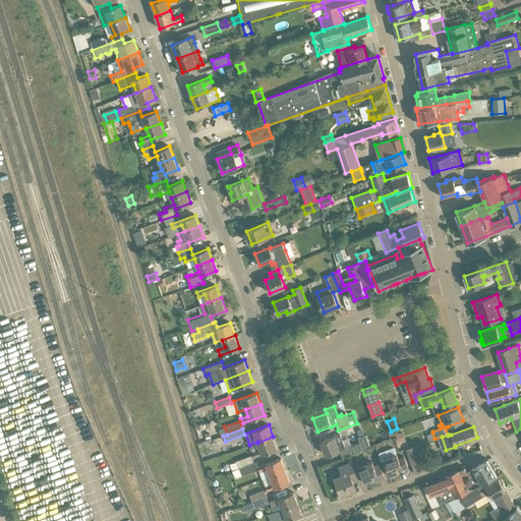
[(406,441),(403,431),(396,435),(398,443),(406,441)]
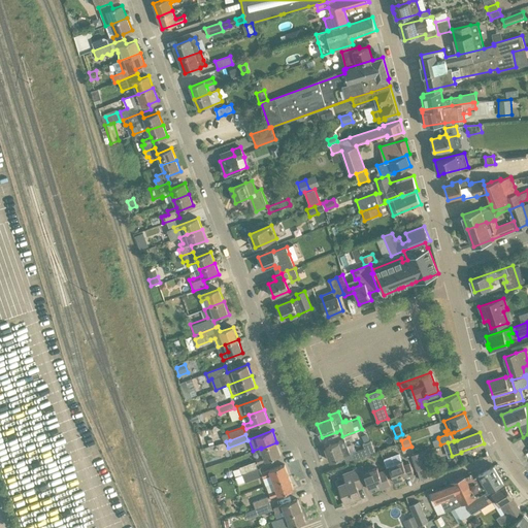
[(356,452),(351,438),(326,448),(331,461),(343,457),(343,456),(350,454),(353,460),(374,452),(371,440),(362,443),(364,448),(356,452)]
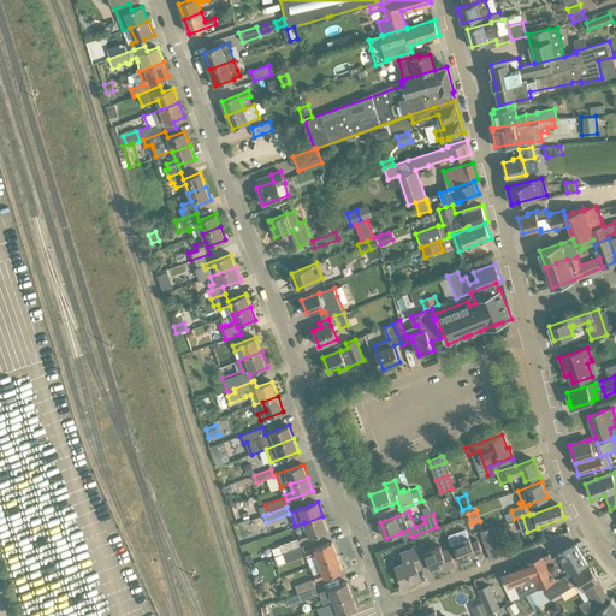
[(300,535),(302,540),(329,531),(323,516),(304,523),(308,532),(300,535)]
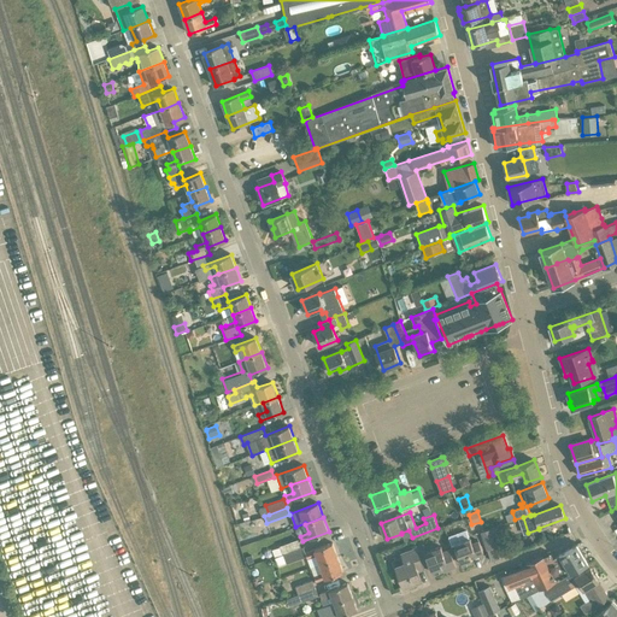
[(488,551),(497,547),(494,538),(500,535),(498,526),(481,532),(488,551)]
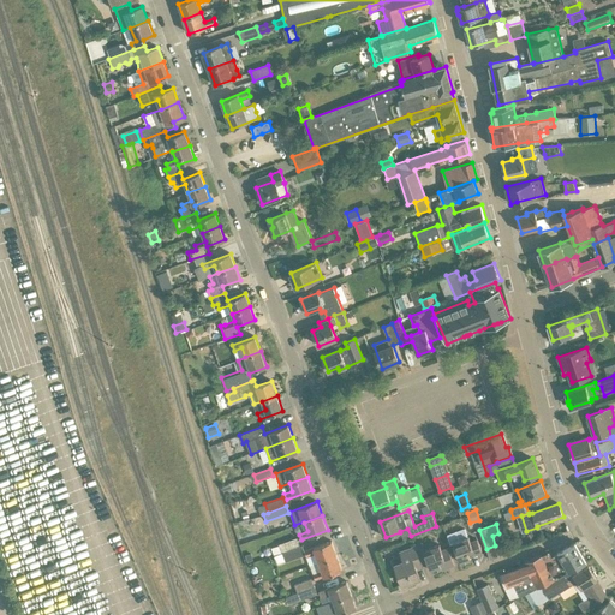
[(482,553),(477,539),(471,542),(469,536),(467,537),(465,529),(448,536),(451,544),(453,543),(460,562),(471,559),(470,556),(482,553)]
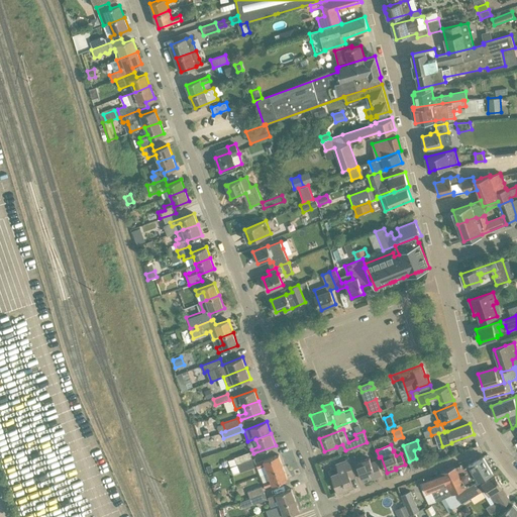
[(237,464),(252,459),(249,451),(234,457),(237,464)]
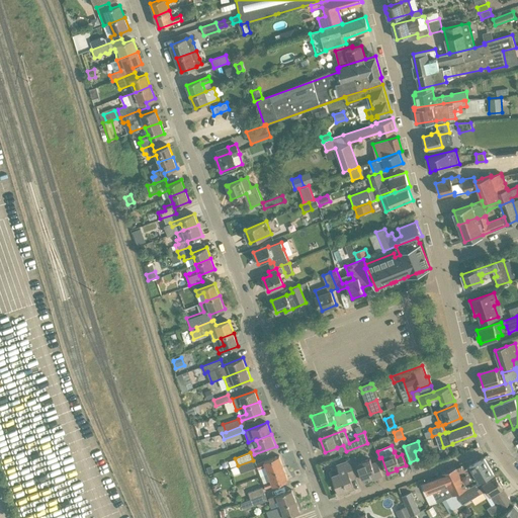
[(266,465),(269,473),(284,467),(279,455),(257,464),(259,468),(266,465)]
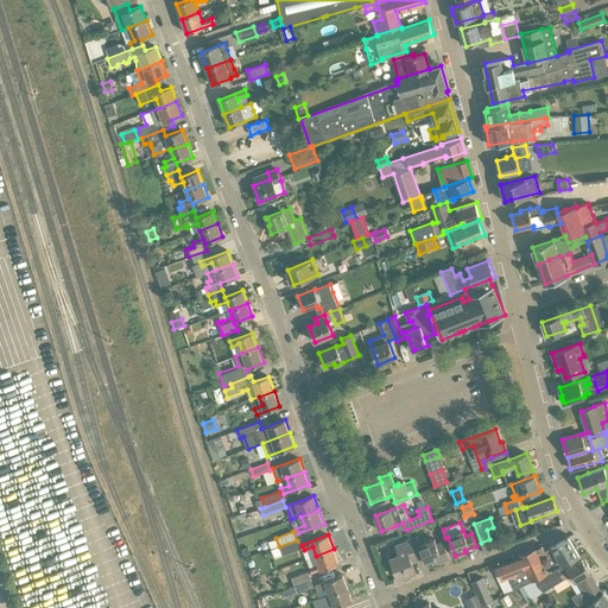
[(534,563),(540,576),(555,569),(578,555),(580,555),(569,536),(545,550),(548,553),(542,557),(542,558),(534,563)]
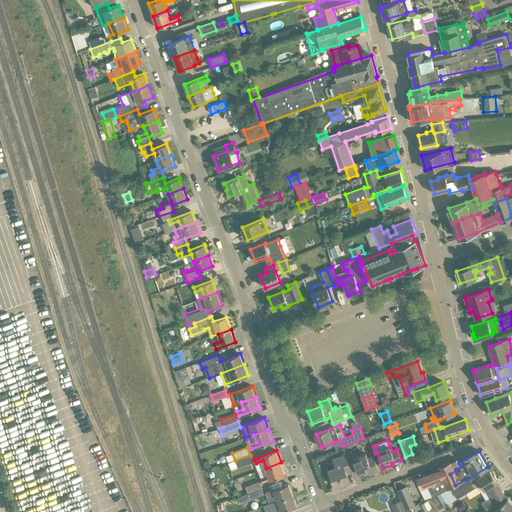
[(369,474),(378,470),(379,470),(373,456),(368,458),(366,453),(354,458),(352,452),(345,454),(346,455),(351,468),(352,470),(357,468),(359,475),(368,472),(369,474)]
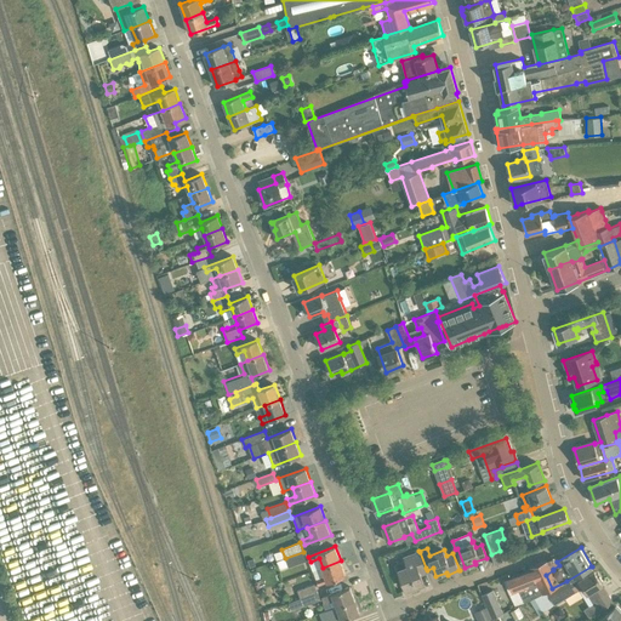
[(303,552),(285,558),(289,567),(307,560),(303,552)]
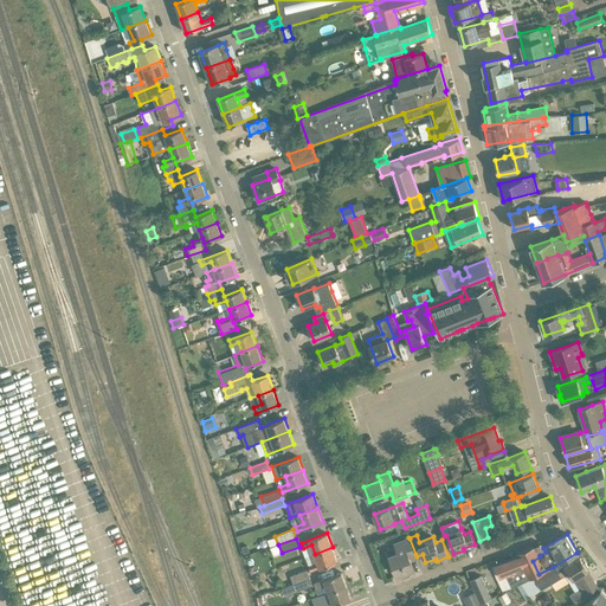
[(389,556),(397,575),(414,569),(408,556),(416,554),(410,539),(395,543),(399,553),(389,556)]
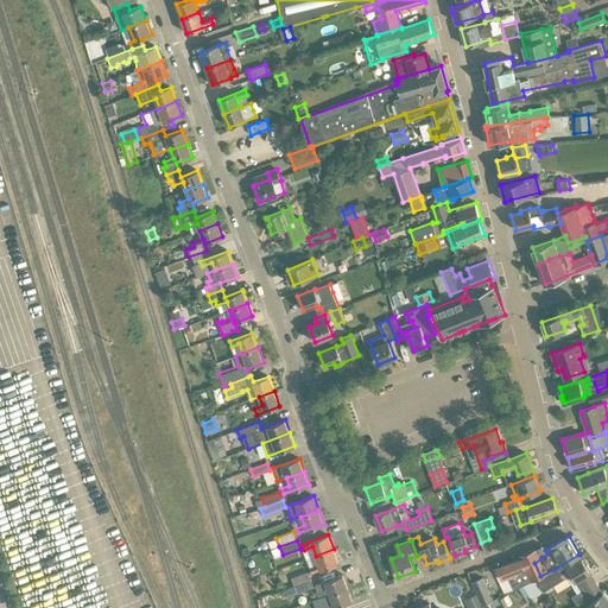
[(548,553),(545,550),(543,545),(519,555),(520,558),(496,567),(501,580),(508,577),(514,590),(518,588),(540,576),(534,563),(542,558),(542,557),(548,553)]
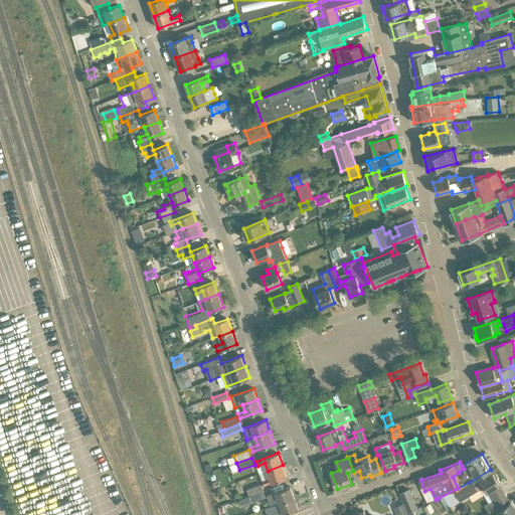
[(263,481),(265,485),(287,477),(283,465),(268,471),(270,478),(263,481)]
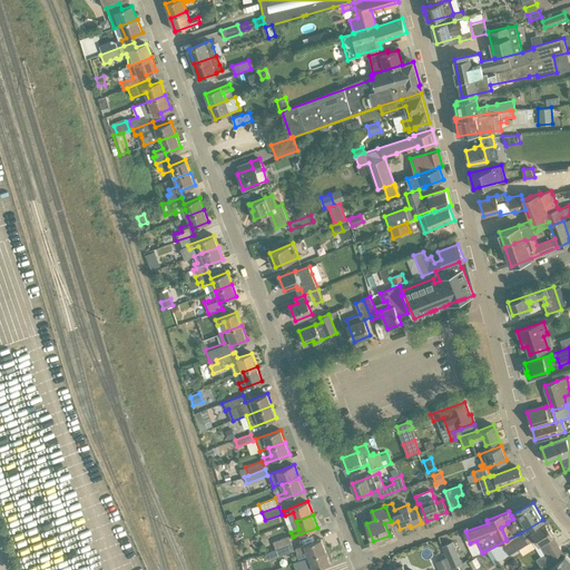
[(541,568),(553,559),(563,552),(552,534),(553,533),(550,530),(549,530),(546,523),(546,524),(542,520),(520,533),(507,540),(485,551),(494,566),(499,563),(498,561),(508,554),(509,556),(536,539),(539,546),(544,554),(536,559),(541,568)]
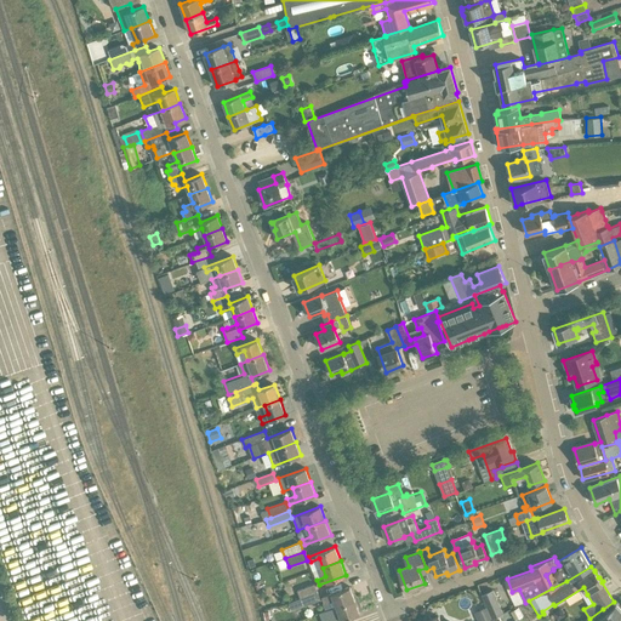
[(301,598),(318,592),(314,584),(297,591),(301,598)]
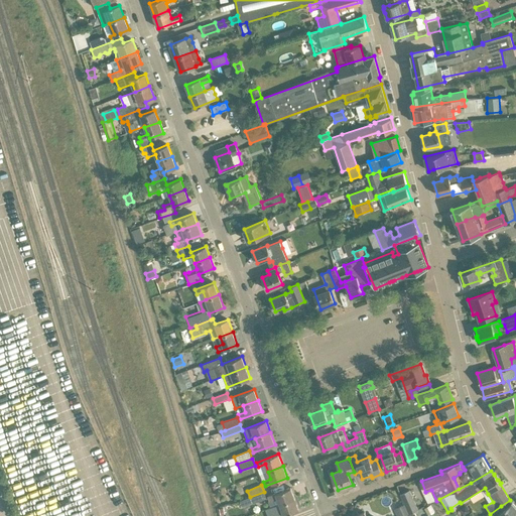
[(268,496),(270,501),(273,507),(295,498),(291,487),(268,496)]
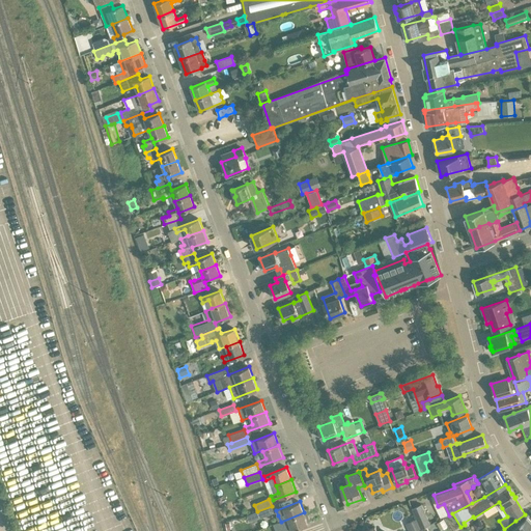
[(416,519),(421,529),(430,525),(428,521),(421,505),(412,508),(416,519)]
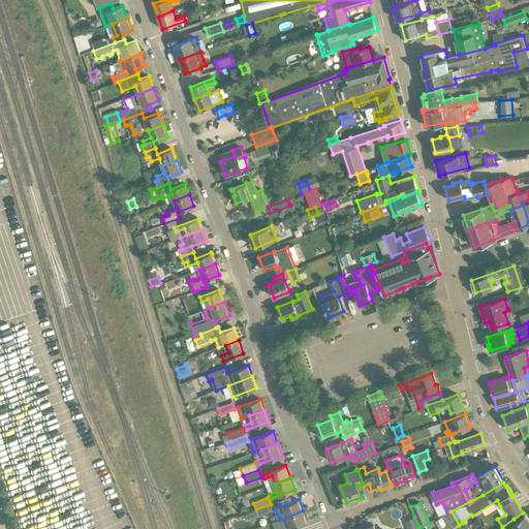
[(273,510),(271,504),(256,509),(258,517),(273,510)]
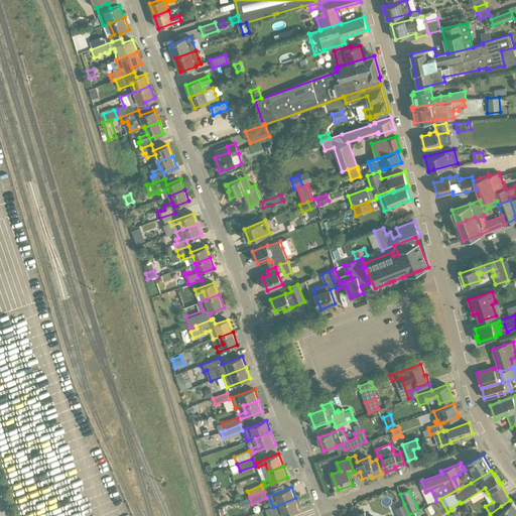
[(281,515),(299,509),(295,498),(273,507),(265,510),(267,515),(281,515)]
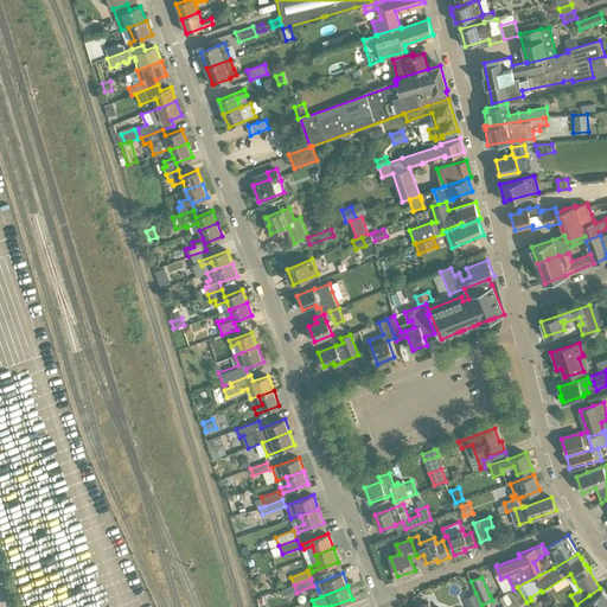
[(606,606),(606,596),(602,592),(583,606),(606,606)]
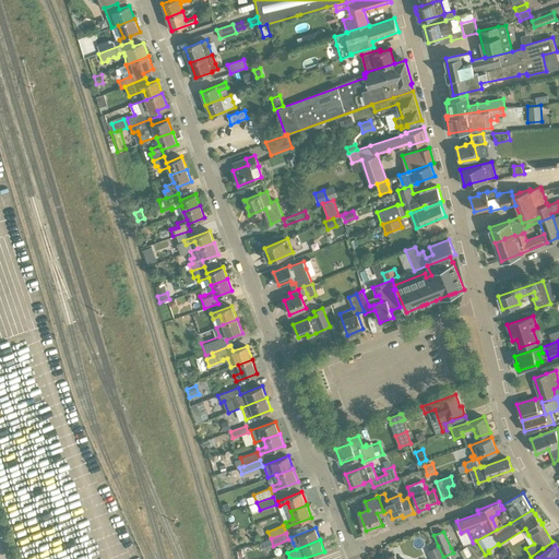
[(430,558),(437,558),(443,557),(438,546),(427,551),(430,558)]
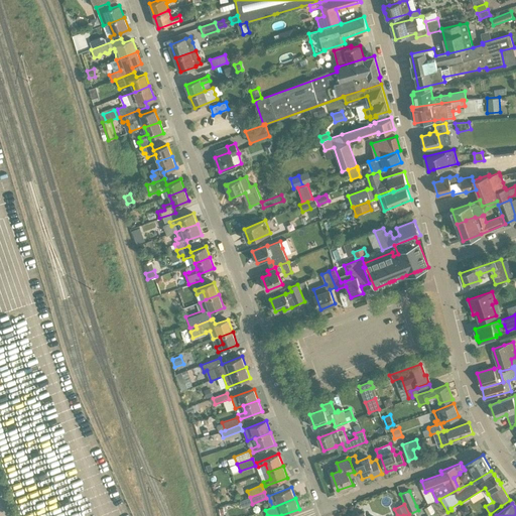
[(434,512),(430,505),(424,508),(428,515),(434,512)]
